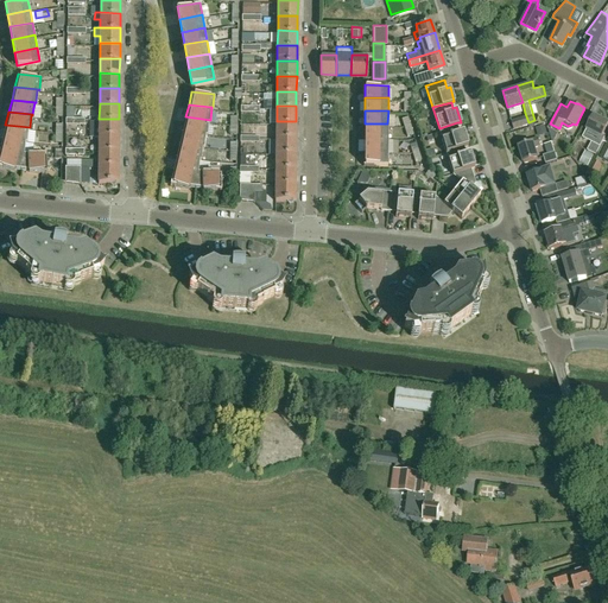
[(529,122),(525,113),(511,118),(514,126),(529,122)]
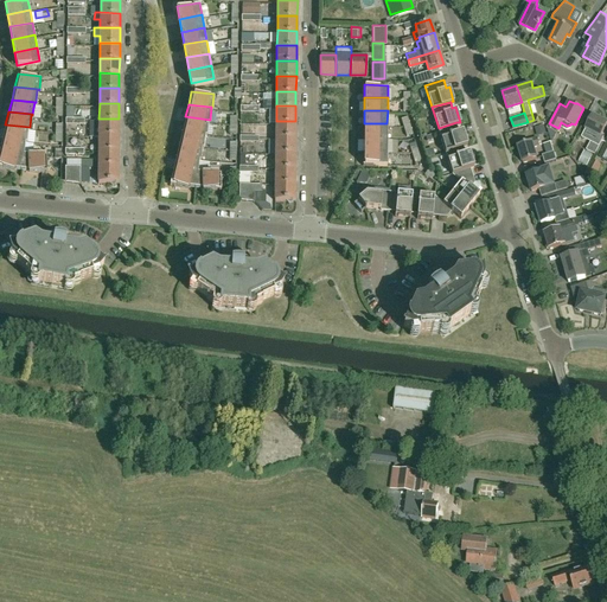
[(581,133),(592,138),(587,147),(595,152),(600,142),(604,134),(601,133),(606,121),(606,120),(592,113),(581,133)]
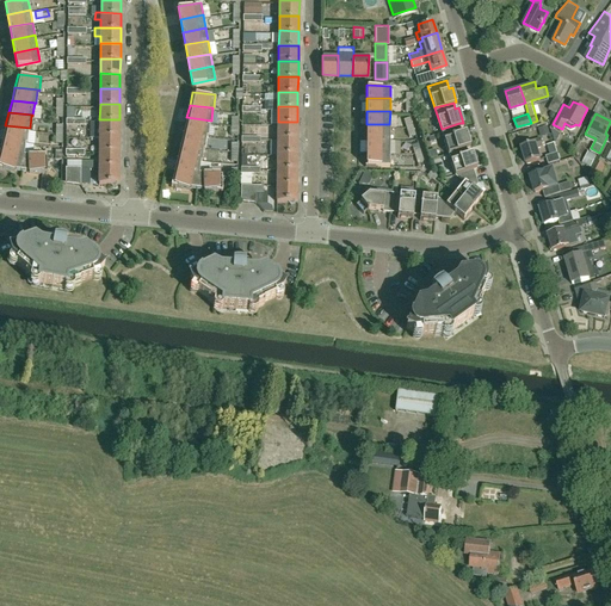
[(186,117),(184,130),(208,133),(209,121),(211,121),(186,117)]
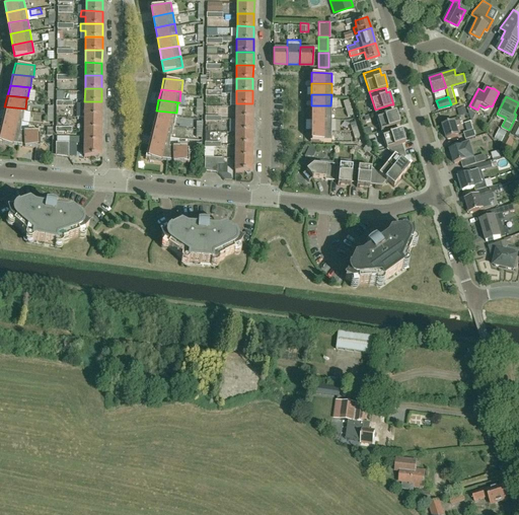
[(101,115),(101,101),(84,101),(84,115),(101,115)]
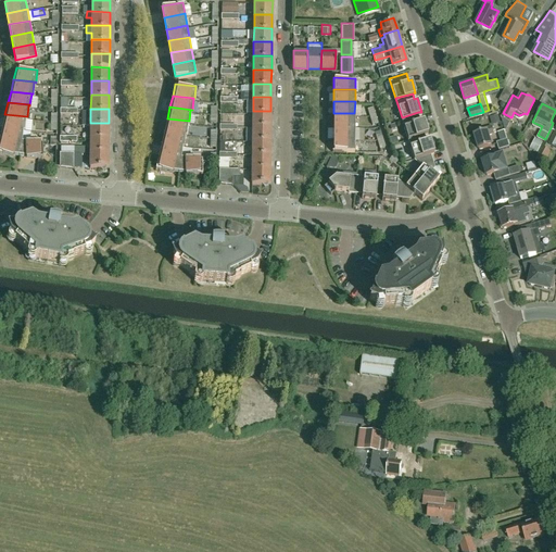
[(253,111),(252,125),(270,125),(270,111),(253,111)]
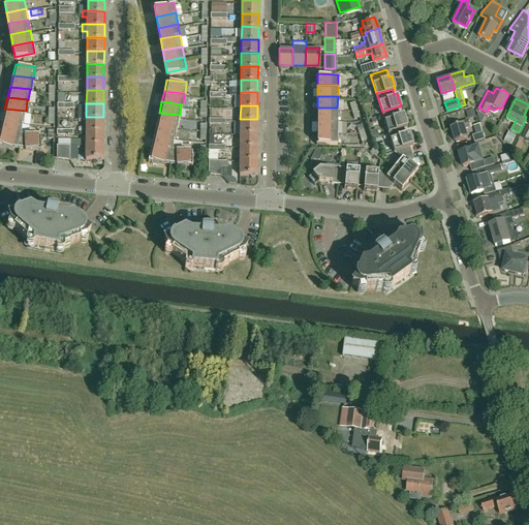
[(469,109),(472,119),(480,116),(477,105),(469,109)]
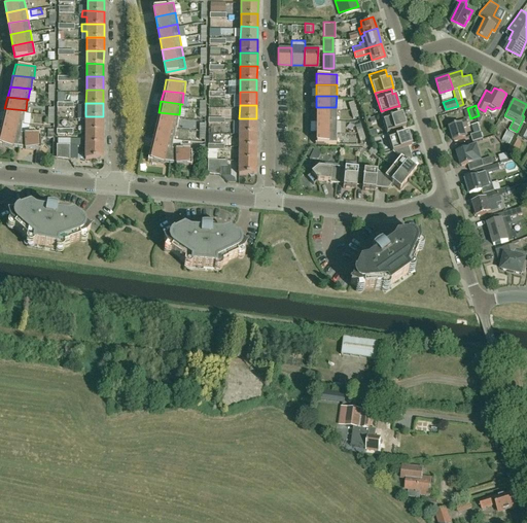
[(386,130),(402,125),(406,124),(401,111),(398,112),(396,106),(381,111),(383,117),(382,117),(386,130)]
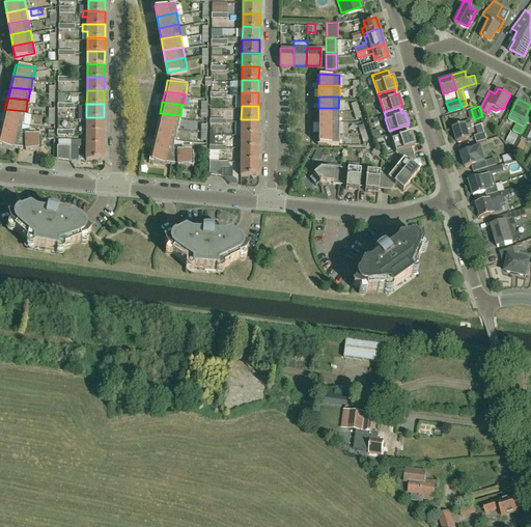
[(318,108),(318,119),(338,119),(338,108),(318,108)]
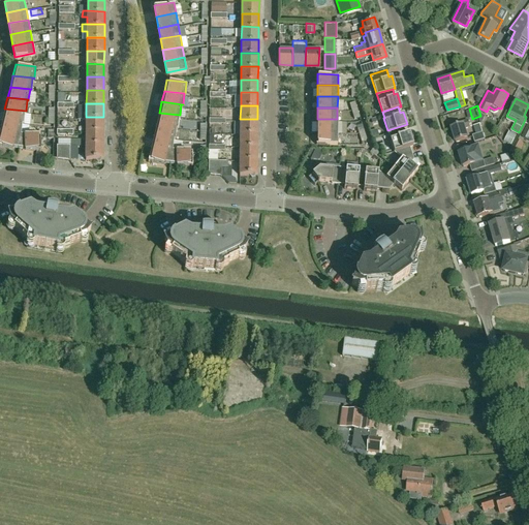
[(4,109),(2,119),(23,122),(24,111),(26,111),(4,109)]
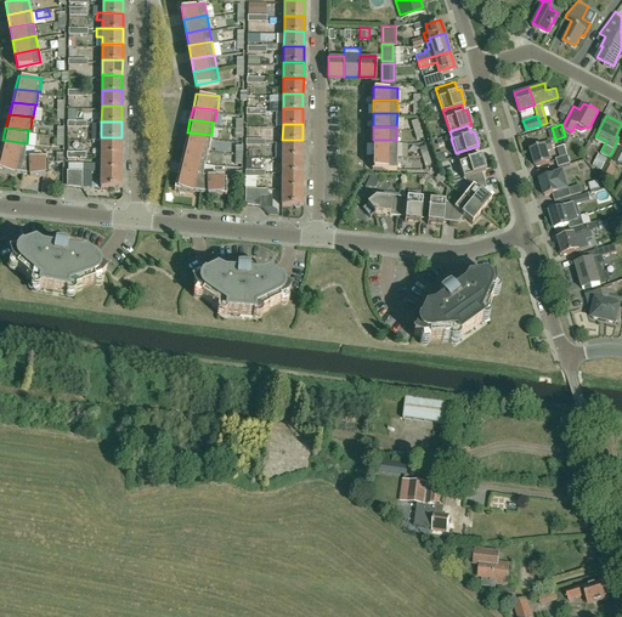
[(187,132),(184,146),(209,148),(210,135),(211,136),(211,135),(187,132)]
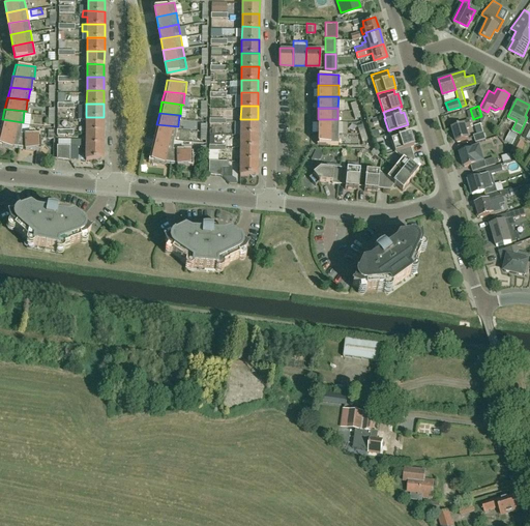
[(104,130),(104,117),(86,117),(86,129),(104,130)]
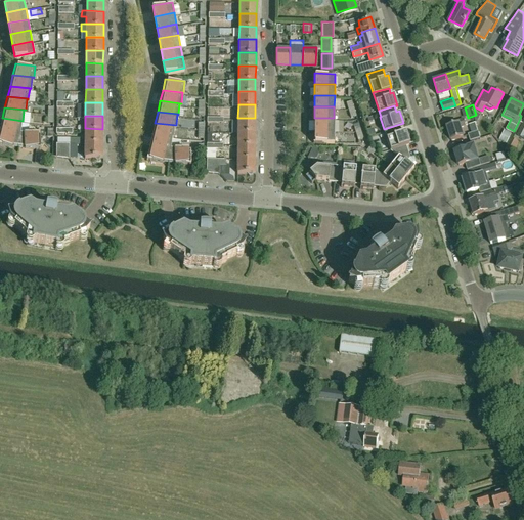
[(462,125),(466,123),(464,116),(455,119),(456,121),(446,124),(451,138),(465,134),(462,125)]
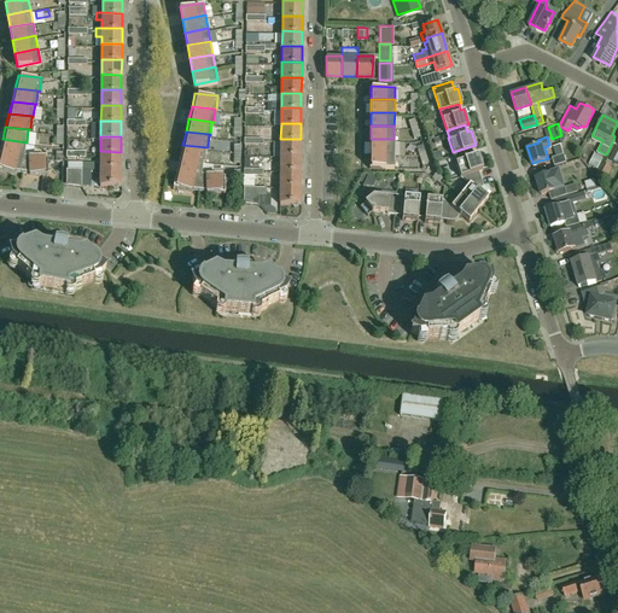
[(27,142),(3,139),(0,149),(0,152),(24,155),(25,142),(27,142)]
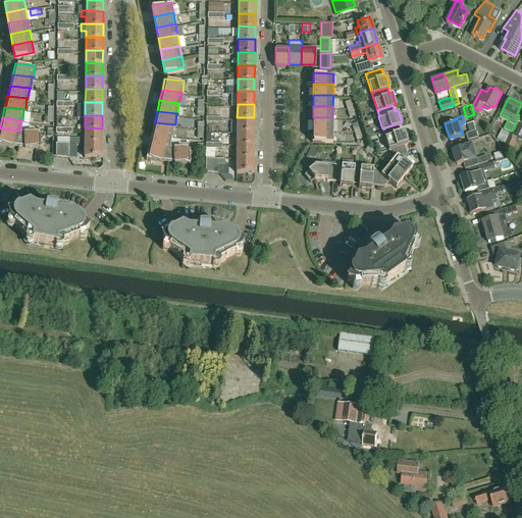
[(254,131),(254,117),(237,117),(237,131),(254,131)]
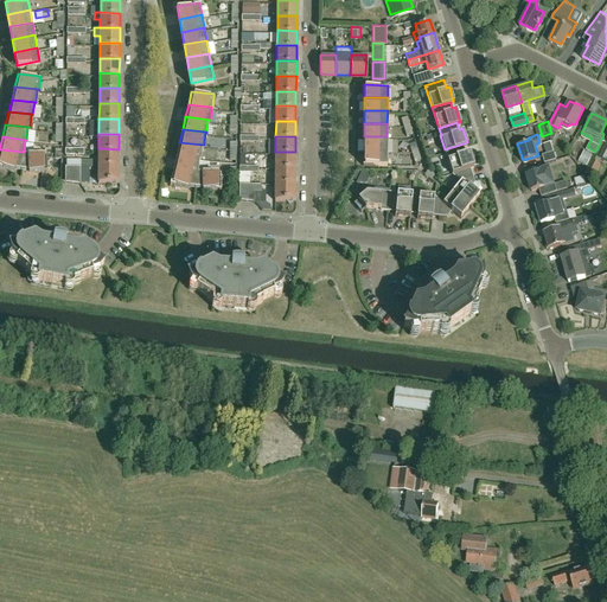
[(364,136),(364,149),(387,149),(387,136),(364,136)]
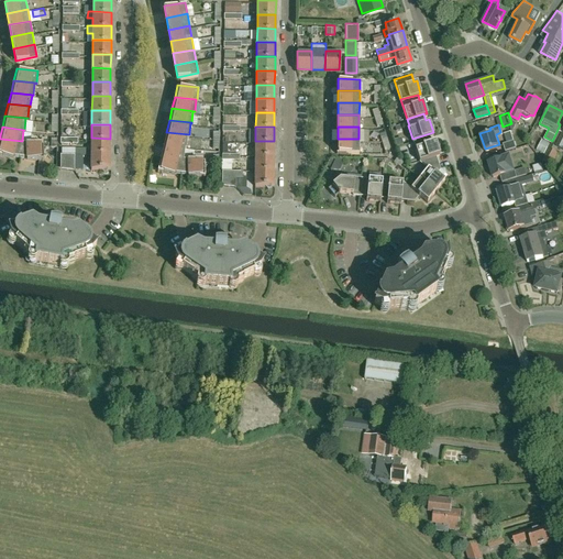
[(189,134),(166,132),(164,144),(185,146),(186,146),(187,134),(188,134),(189,134)]
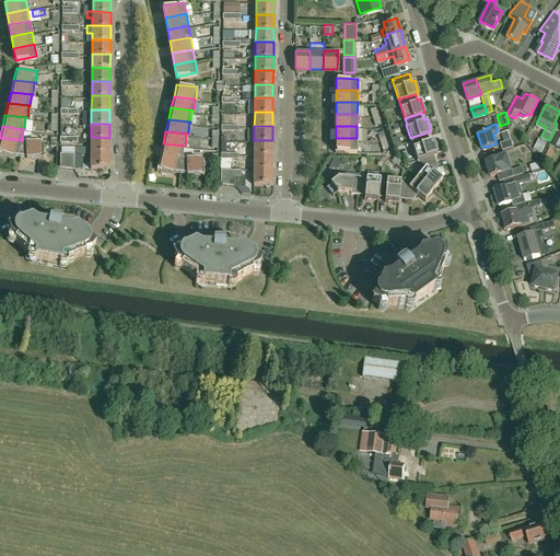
[(417,158),(433,152),(436,151),(432,138),(430,139),(428,132),(410,138),(412,145),(417,158)]
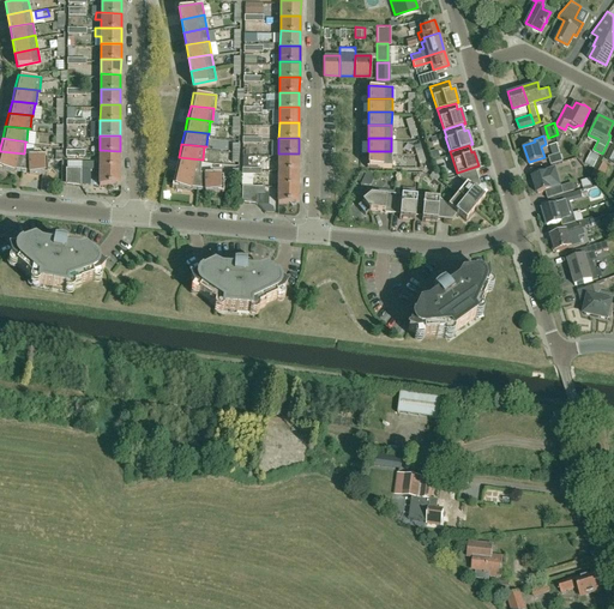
[(587,160),(594,163),(600,152),(593,149),(587,160)]
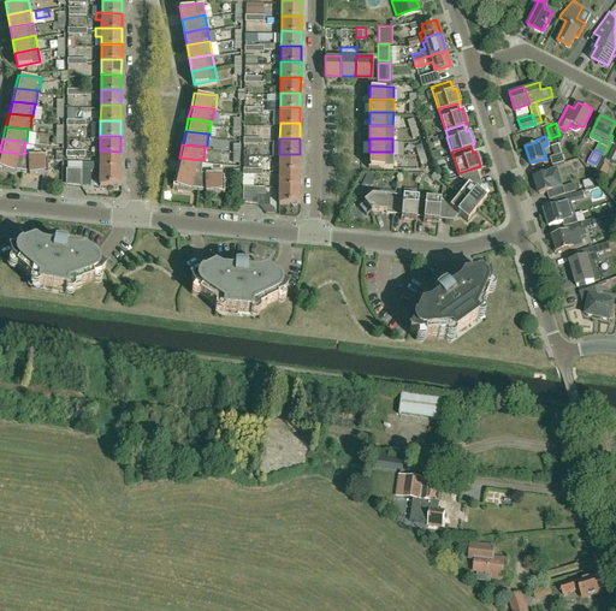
[(119,166),(120,152),(100,150),(100,166),(119,166)]
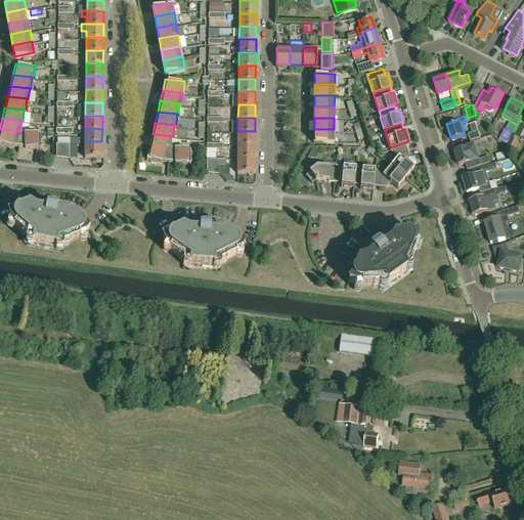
[(478,128),(468,131),(471,138),(480,135),(478,128)]
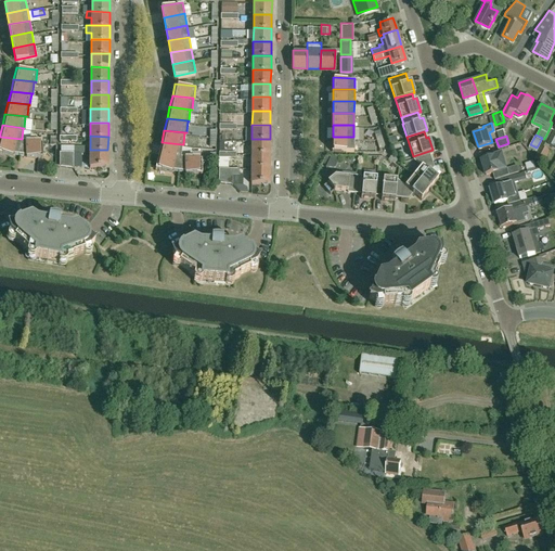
[(0,150),(20,153),(22,139),(0,137),(0,150)]
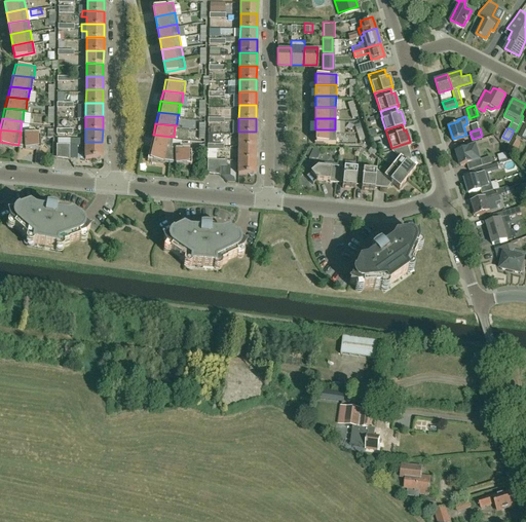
[(315,129),(315,141),(335,141),(335,129),(315,129)]
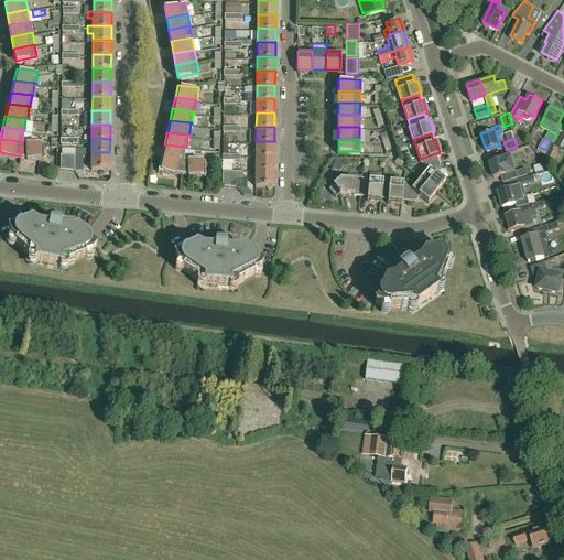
[(22,141),(20,155),(43,158),(43,143),(22,141)]
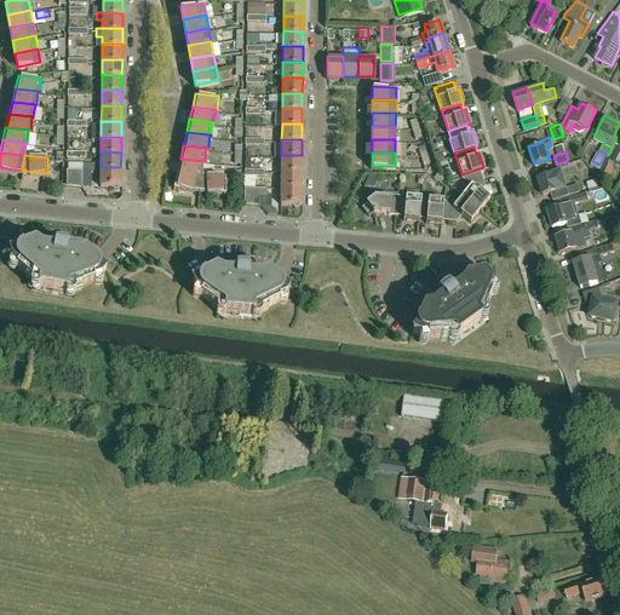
[(281,155),(281,170),(302,170),(302,155),(281,155)]
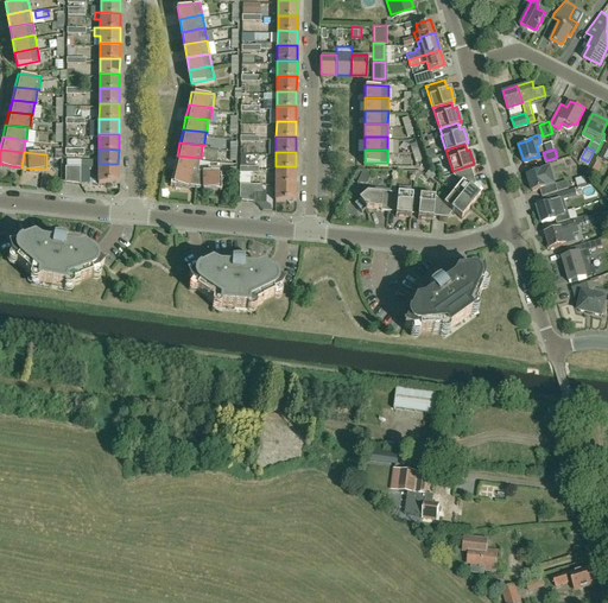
[(173,167),(197,170),(200,158),(177,156),(173,167)]
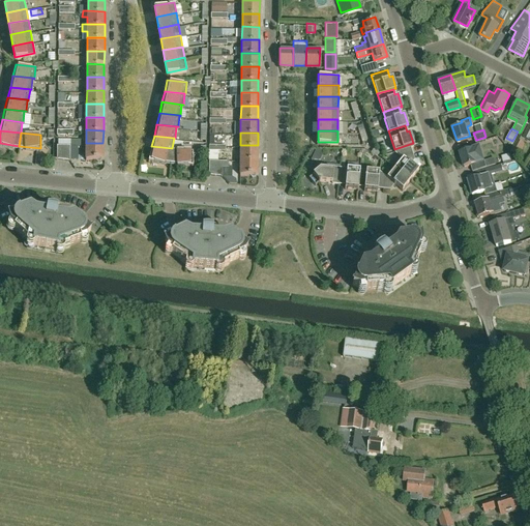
[(511,148),(512,149),(519,152),(524,141),(517,138),(511,148)]
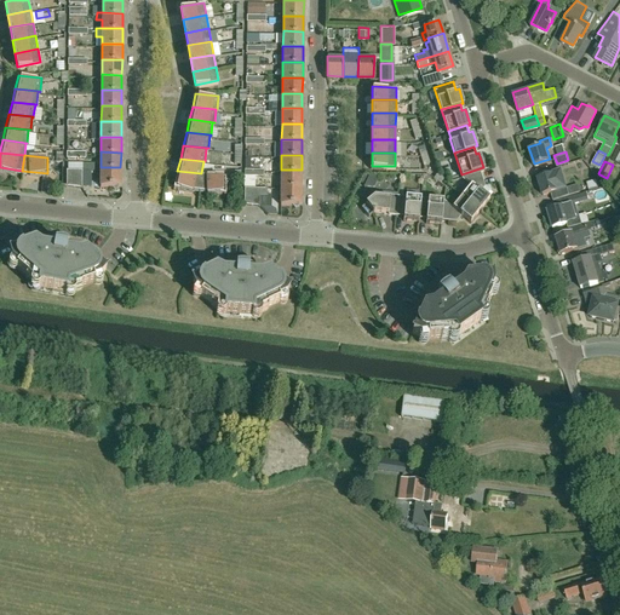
[(560,165),(549,168),(550,172),(538,176),(543,191),(566,184),(560,165)]
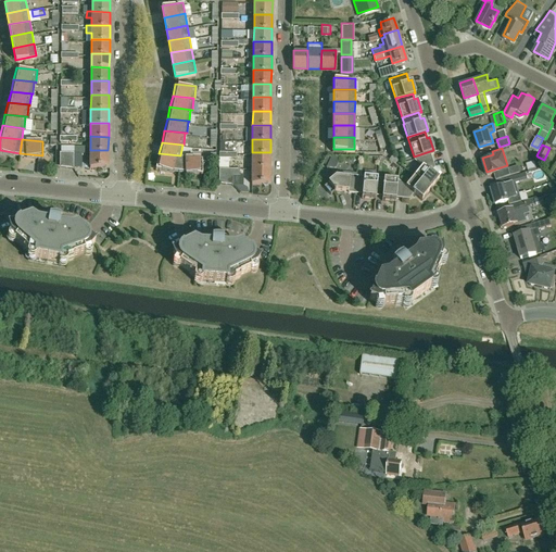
[(59,164),(73,165),(73,164),(74,149),(60,149),(60,163),(59,164)]
